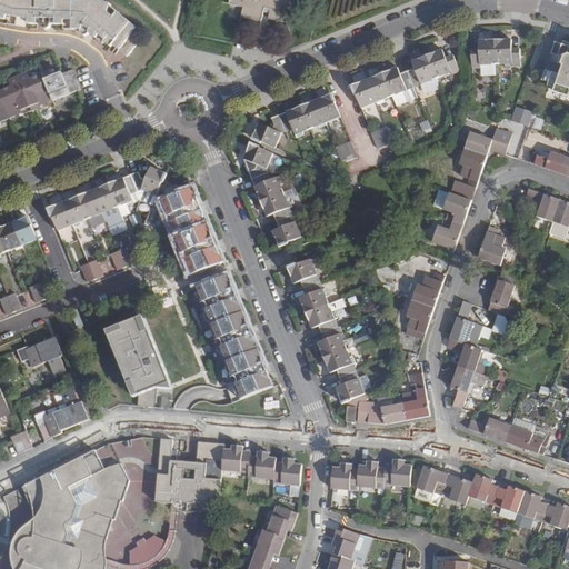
[(0,0),(0,22),(10,27),(37,27),(39,29),(40,30),(42,30),(45,29),(47,29),(49,27),(59,27),(59,30),(75,29),(78,33),(79,35),(80,35),(83,35),(87,33),(98,45),(100,42),(106,47),(113,39),(120,45),(132,32),(107,7),(107,6),(98,2),(97,5),(88,1),(88,0),(0,0)]
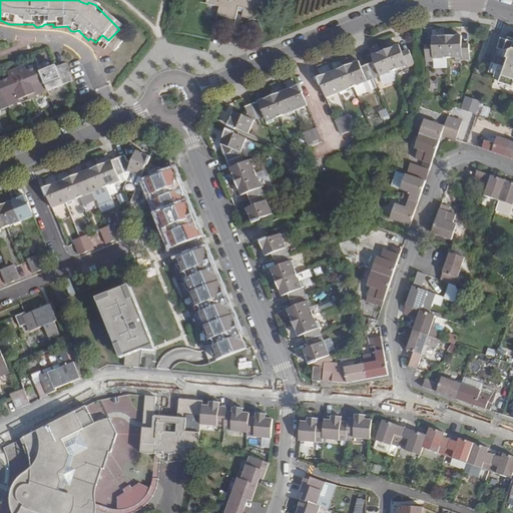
[(264,0),(208,0),(207,4),(219,7),(217,15),(235,20),(239,8),(243,9),(240,18),(258,22),(264,0)]
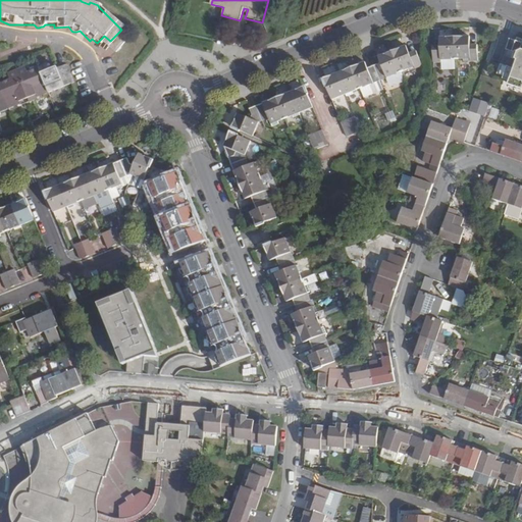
[(456,38),(457,60),(464,59),(465,62),(479,61),(479,46),(472,46),(471,37),(456,38)]
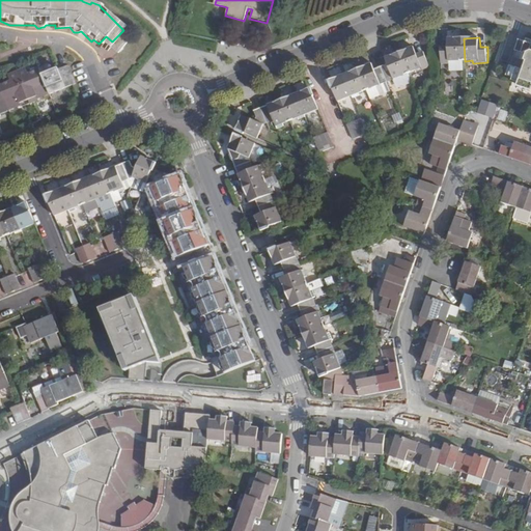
[(441,48),(442,64),(456,63),(457,61),(465,61),(464,38),(449,38),(449,48),(441,48)]
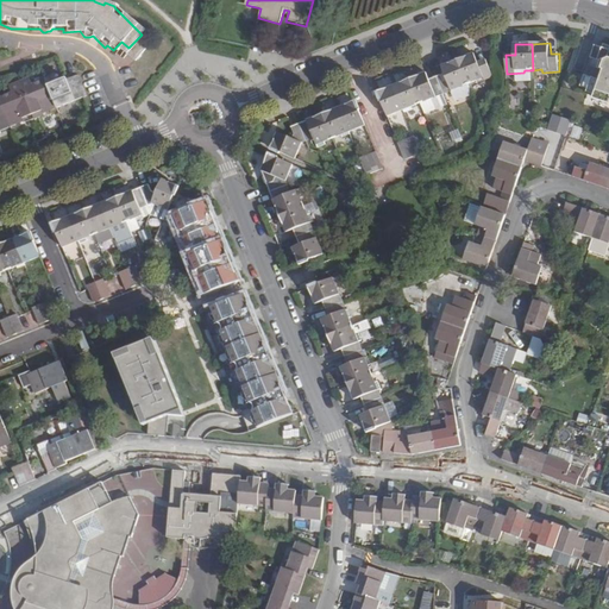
[(608,45),(604,45),(603,45),(602,49),(595,46),(581,87),(589,90),(586,93),(594,95),(592,100),(608,105),(608,45)]
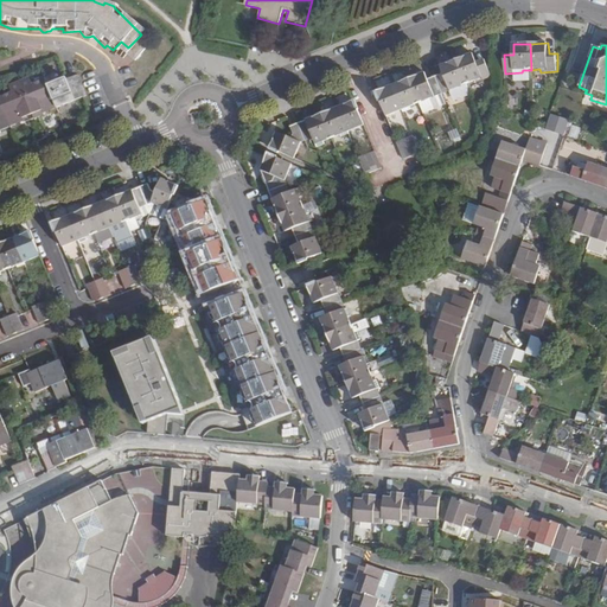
[(473,53),(457,59),(466,84),(475,80),(477,83),(492,76),(485,59),(478,63),(473,53)]
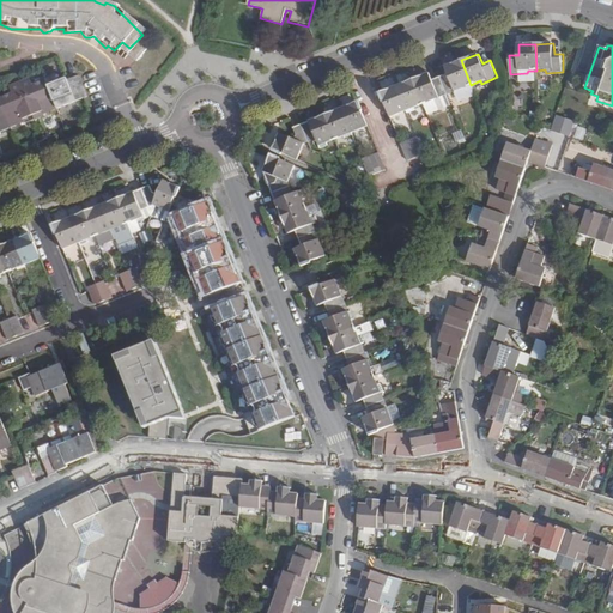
[(471,85),(461,60),(445,66),(448,73),(439,77),(447,95),(455,91),(456,93),(465,91),(463,87),(471,85)]
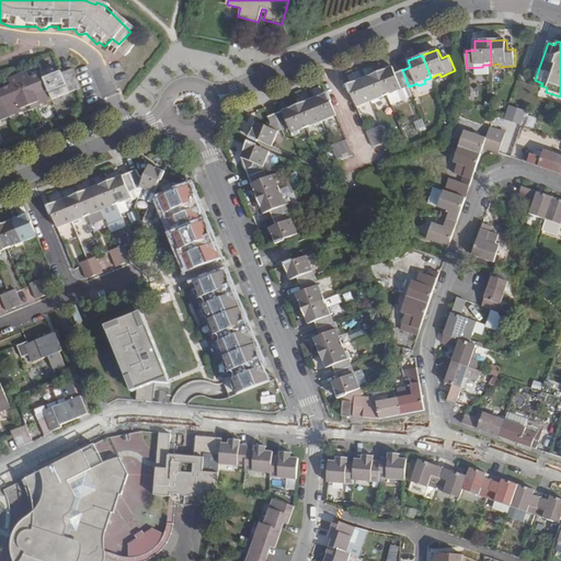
[(409,87),(402,70),(396,72),(393,66),(378,73),(387,94),(395,92),(396,94),(403,91),(402,89),(409,87)]
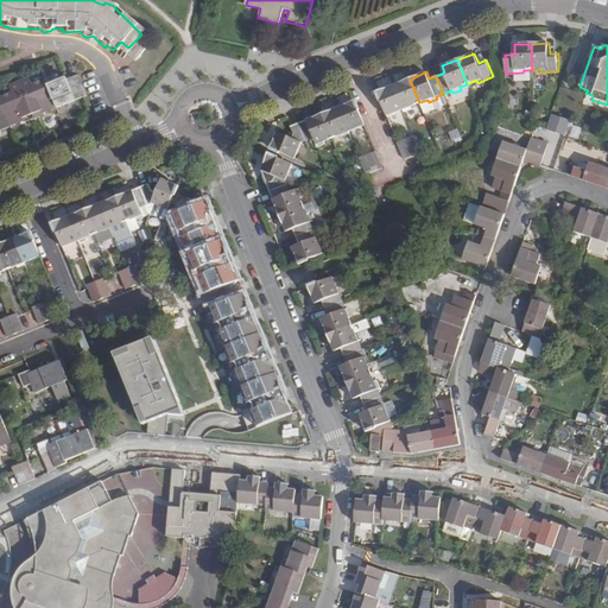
[(52,75),(42,78),(54,107),(71,100),(63,80),(63,77),(55,81),(52,75)]
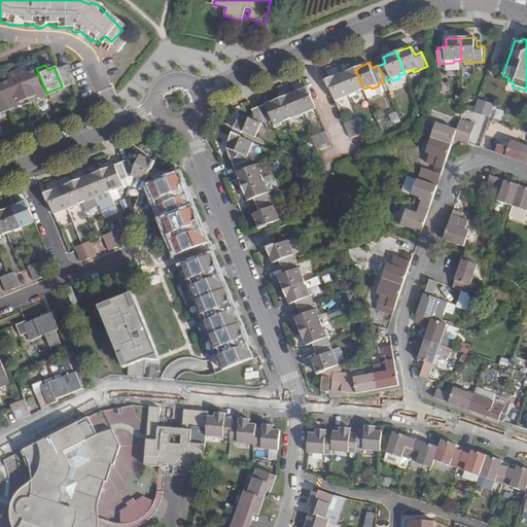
[(62,66),(55,69),(62,86),(69,83),(62,66)]
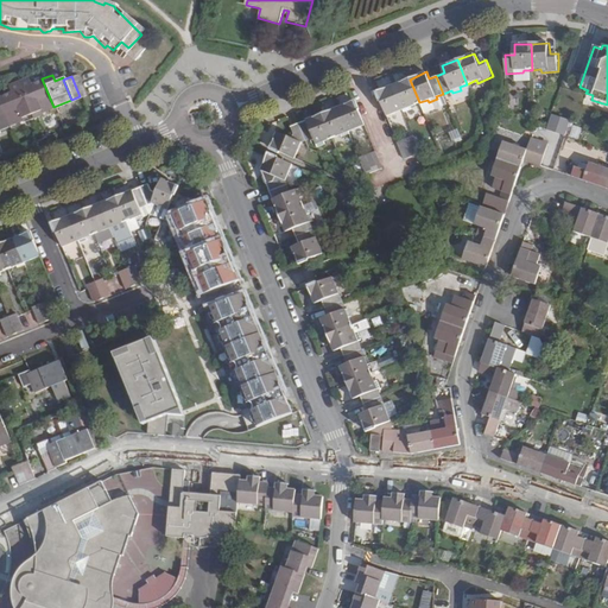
[(26,77),(17,81),(30,112),(39,108),(40,113),(54,107),(42,78),(29,84),(26,77)]
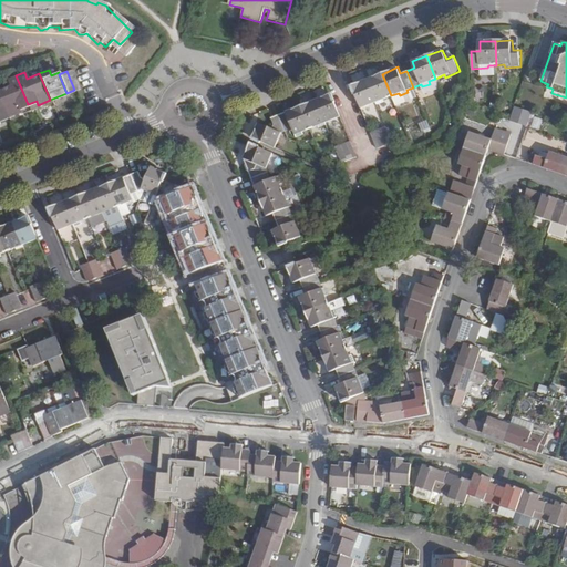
[(391,95),(382,74),(367,80),(375,102),(377,104),(384,102),(383,99),(391,95)]
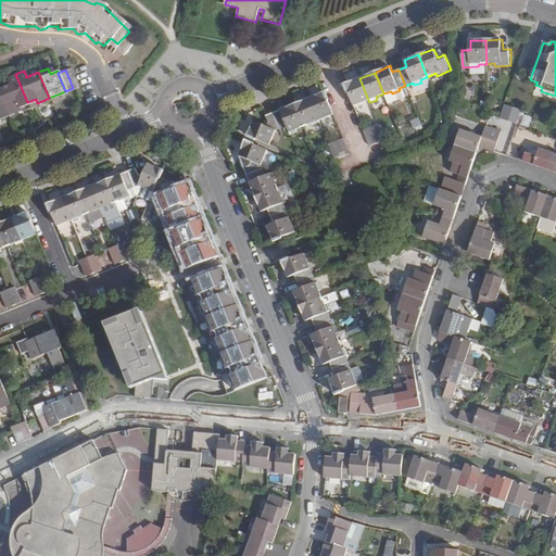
[(10,84),(0,87),(0,97),(8,115),(19,110),(17,105),(27,102),(15,74),(7,77),(10,84)]
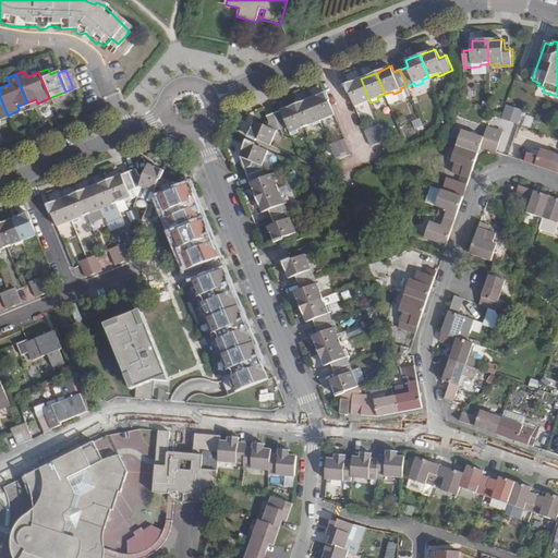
[(370,100),(361,79),(346,84),(355,107),(370,100)]
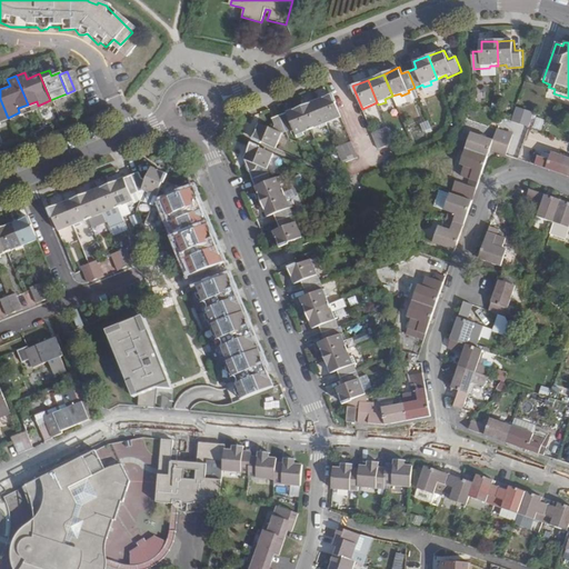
[(341,117),(332,95),(317,100),(326,122),(341,117)]
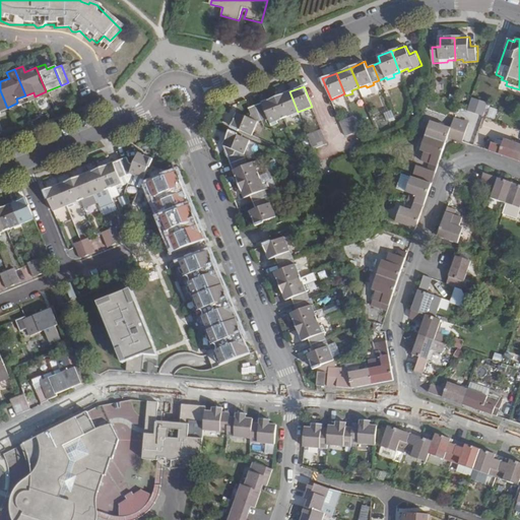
[(298,112),(289,91),(275,98),(284,118),(291,115),(293,117),(299,114),(298,112)]
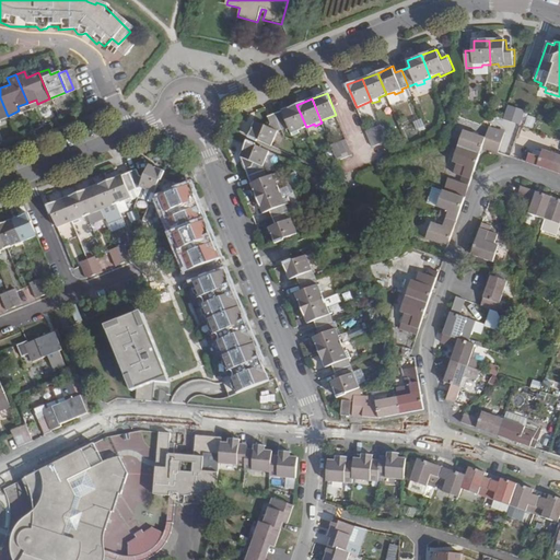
[(296,105),(276,114),(281,129),(289,126),(292,135),(300,131),(299,129),(306,127),(296,105)]
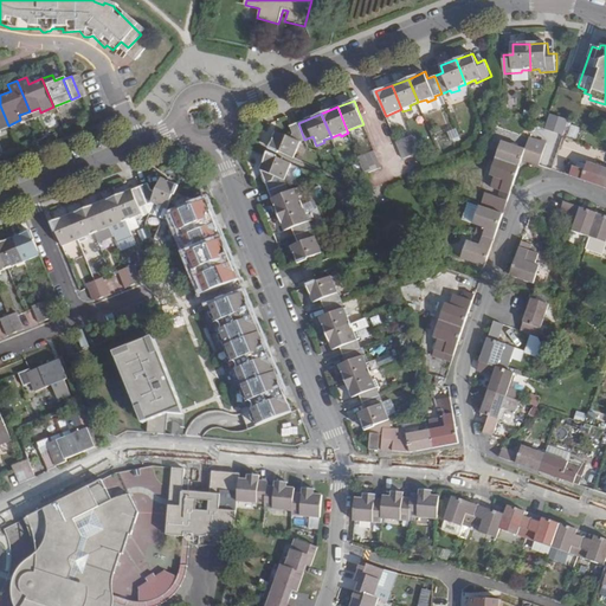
[(291,135),(277,129),(270,146),(294,156),(301,141),(304,140),(298,123),(291,126),(292,131),(291,135)]
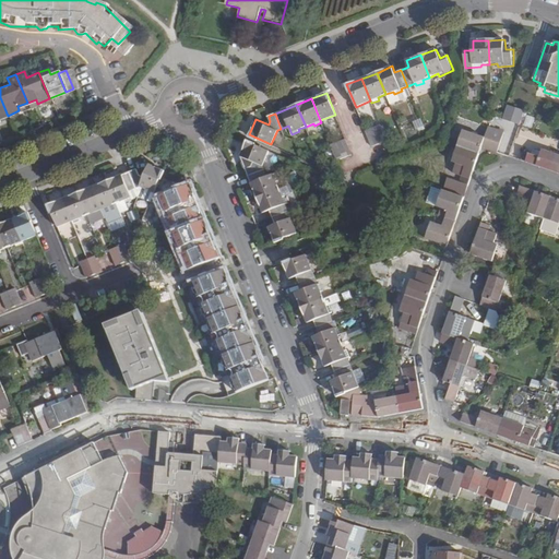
[(420,118),(412,120),(416,132),(424,129),(420,118)]
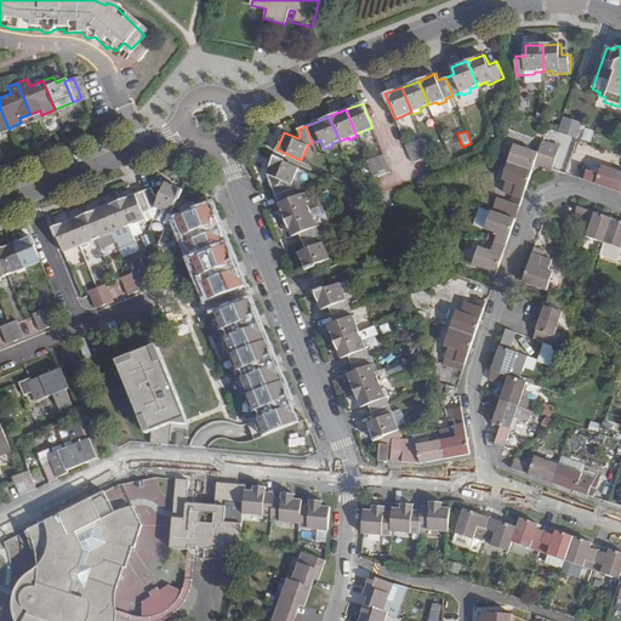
[(427,148),(423,140),(406,147),(410,154),(427,148)]
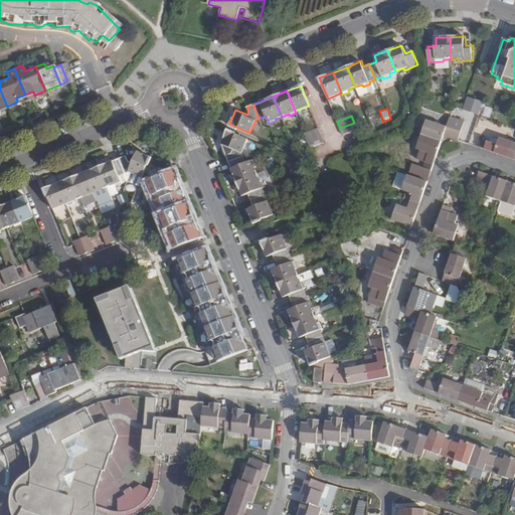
[(414,166),(411,176),(428,183),(432,172),(445,136),(459,141),(465,125),(451,120),(449,127),(426,120),(416,150),(419,152),(416,161),(424,163),(423,169),(414,166)]
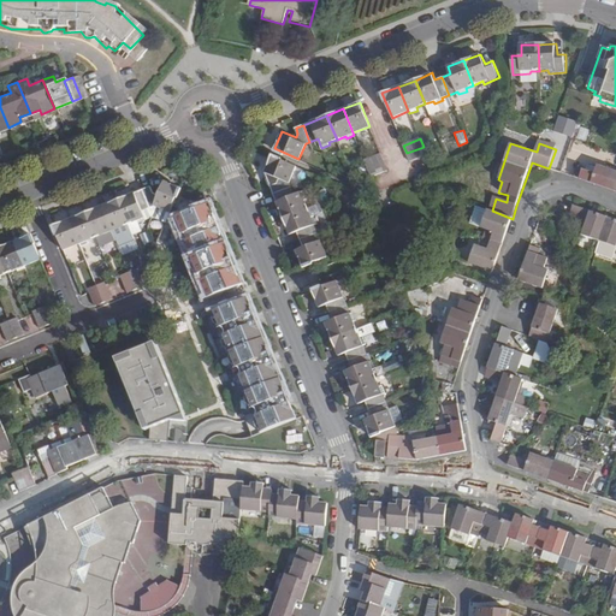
[(409,161),(426,154),(424,147),(407,153),(409,161)]
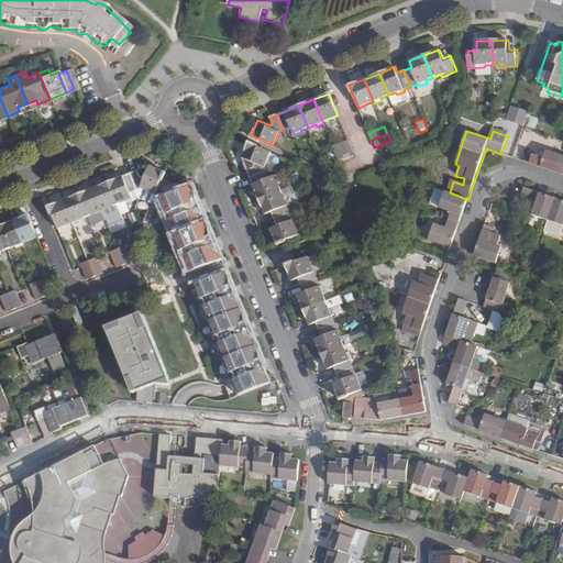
[(249,141),(242,156),(254,162),(253,165),(246,167),(250,175),(266,169),(264,165),(271,151),(249,141)]
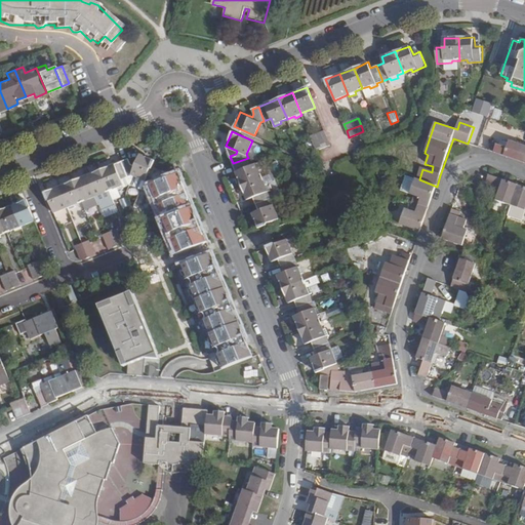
[(327,138),(324,131),(311,137),(313,144),(327,138)]
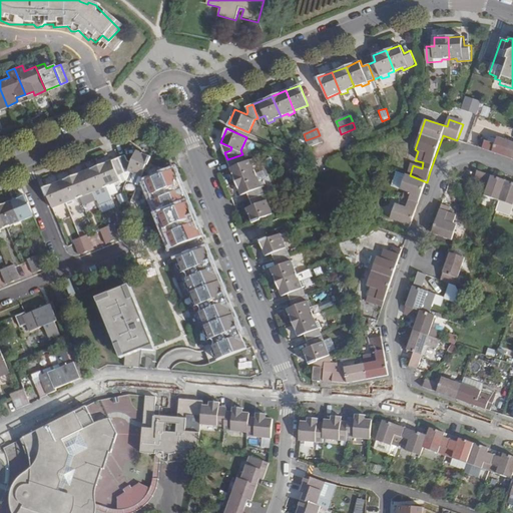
[(323,142),(320,135),(306,140),(309,147),(323,142)]
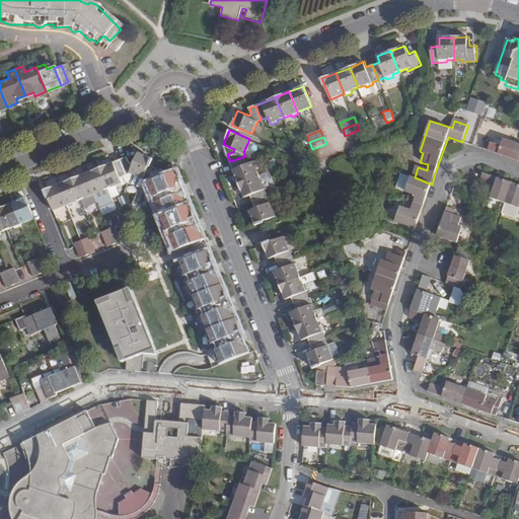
[(487,140),(484,149),(518,161),(518,143),(504,138),(502,146),(487,140)]
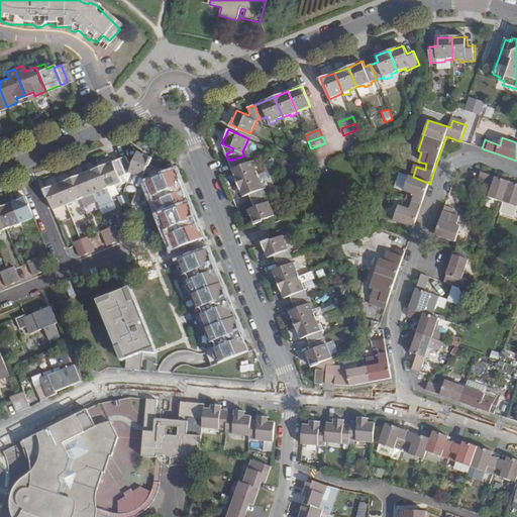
[(151,157),(137,150),(132,163),(129,161),(126,156),(119,158),(125,173),(129,171),(142,177),(151,157)]
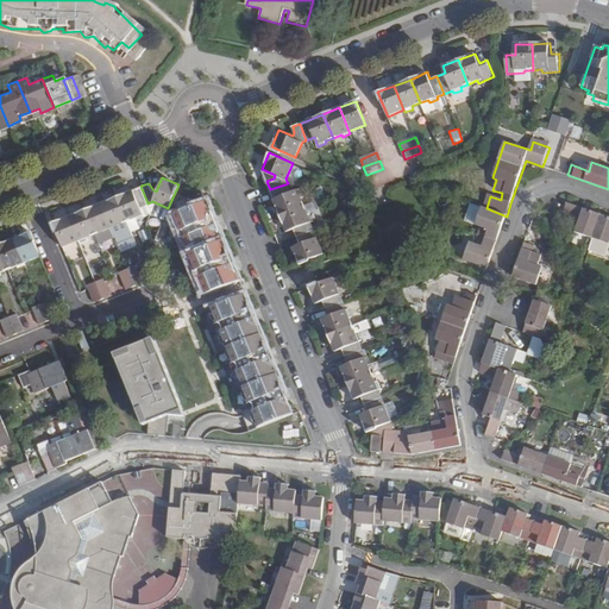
[(288,183),(270,189),(280,214),(303,205),(301,196),(303,195),(300,187),(290,190),(288,183)]
